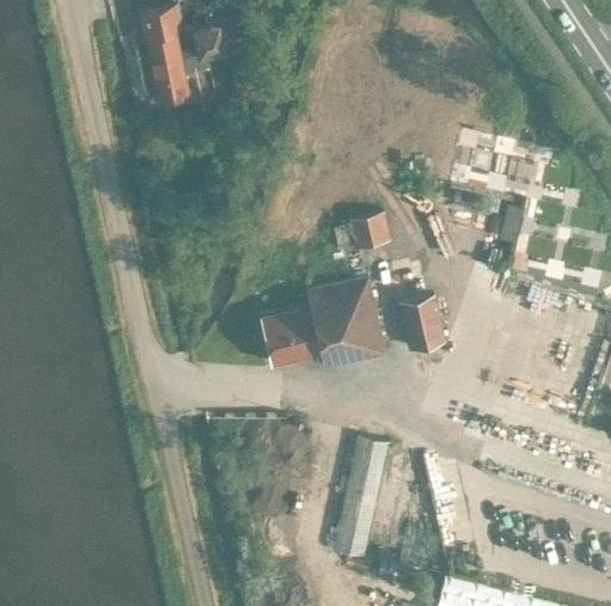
[(206,56),(243,48),(238,23),(218,28),(218,26),(176,36),(170,11),(132,19),(152,108),(190,98),(184,75),(209,71),(206,56)]
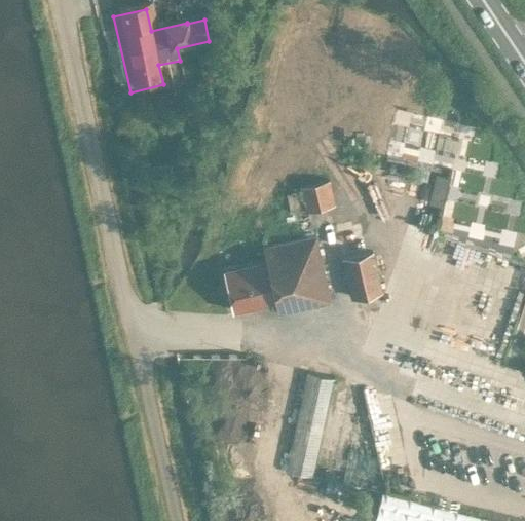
[(444,202),(453,173),(439,169),(430,198),(444,202)]
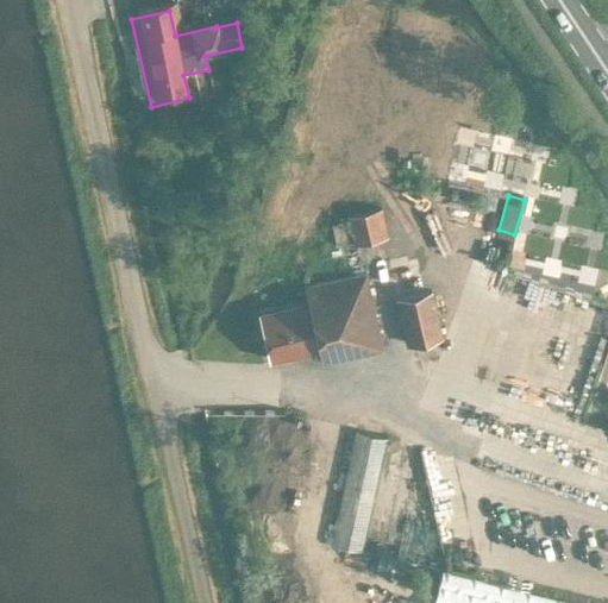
[(349,228),(355,249),(355,251),(388,243),(381,215),(348,223),(349,228)]
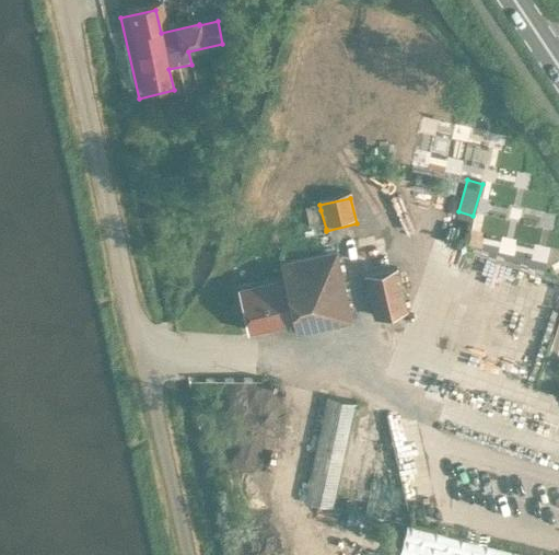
[(326,229),(321,210),(306,212),(311,232),(326,229)]
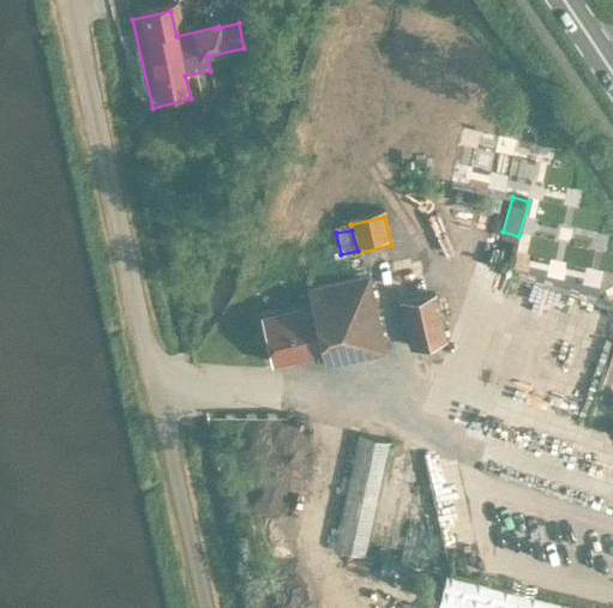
[(368,280),(308,294),(312,309),(263,319),(274,368),(319,360),(320,366),(324,365),(325,371),(386,359),(368,280)]
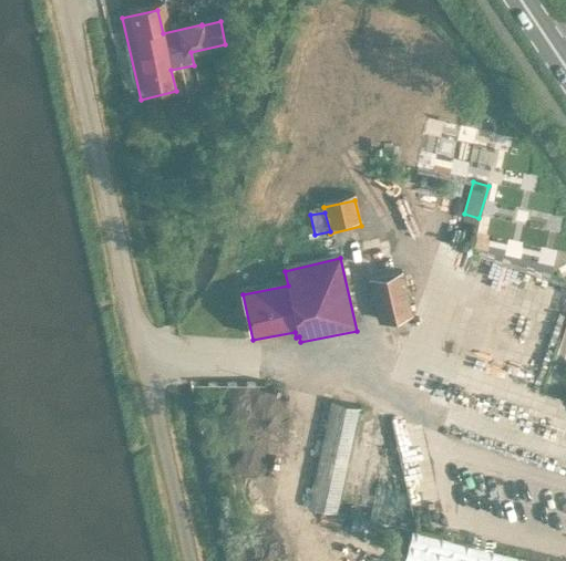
[(482,280),(483,261),(470,261),(469,279),(482,280)]
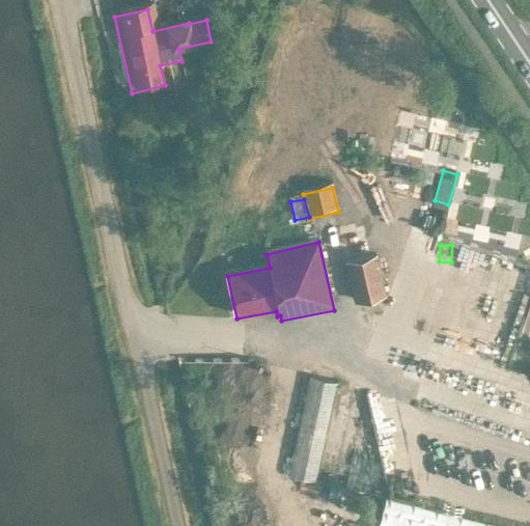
[(355,305),(386,299),(377,260),(345,268),(355,305)]
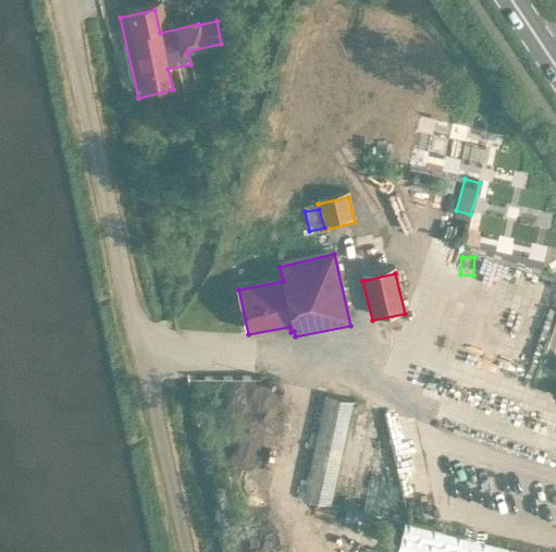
[(325,401),(304,504),(332,510),(355,407),(325,401)]
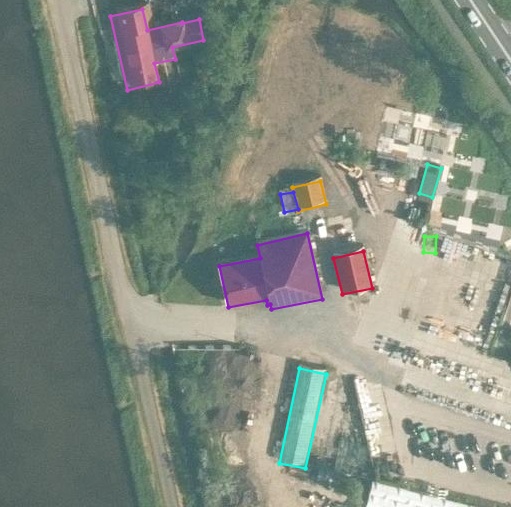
[(478,506),(371,481),(364,506),(478,506)]
